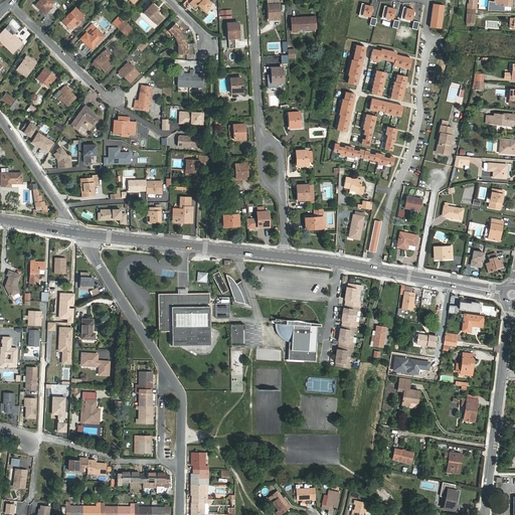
[(53,0),(40,0),(36,5),(39,8),(41,6),(47,12),(48,10),(52,14),(57,8),(52,4),(55,1),(53,0)]
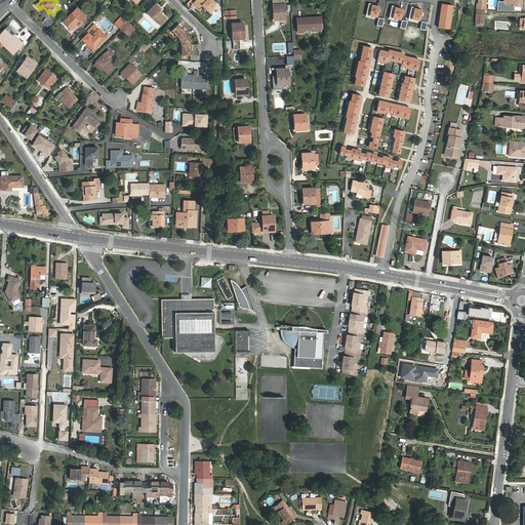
[(210,13),(214,9),(212,7),(215,3),(212,0),(196,0),(194,3),(199,8),(201,5),(210,13)]
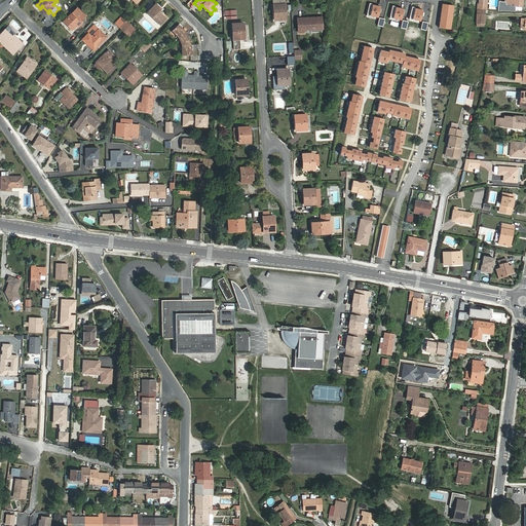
[(61,9),(64,6),(59,1),(55,5),(61,9)]
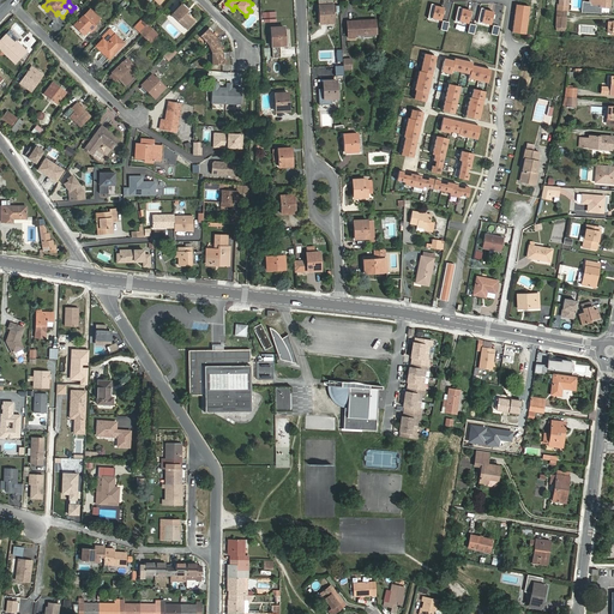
[(182,5),(172,14),(178,20),(186,28),(193,19),(186,12),(187,10),(182,5)]
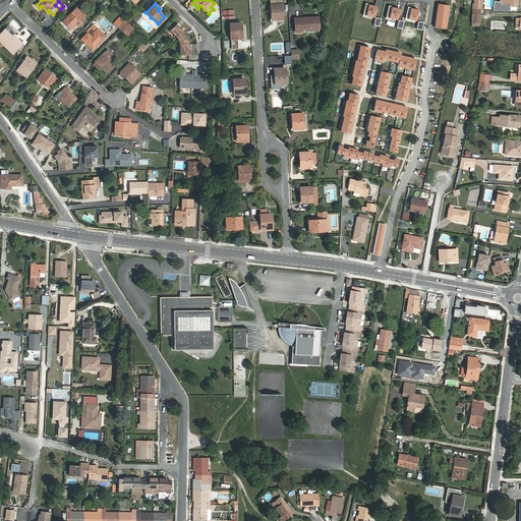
[(272,19),(283,19),(282,4),(271,5),(272,19)]
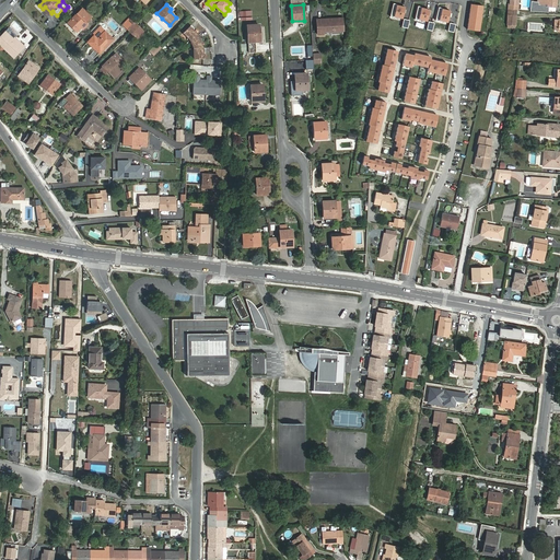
[(473,4),(469,30),(481,31),(485,6),(473,4)]
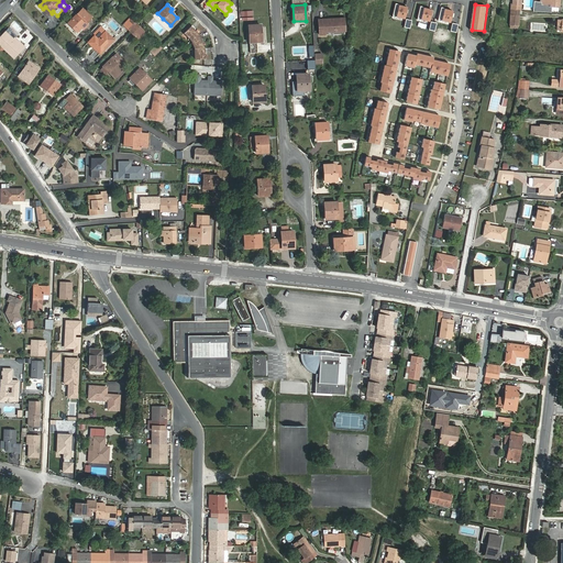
[(408,7),(399,6),(396,17),(405,19),(408,7)]
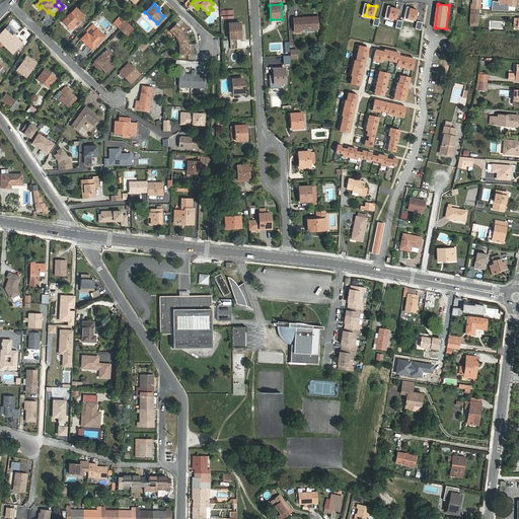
[(391,7),(388,18),(396,19),(398,9),(391,7)]
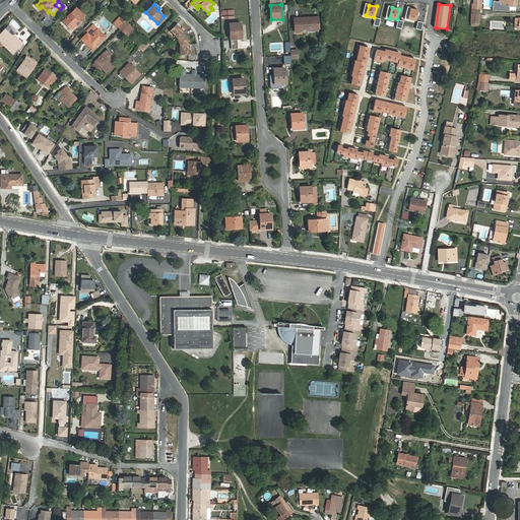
[(63,21),(71,29),(85,16),(76,8),(63,21)]
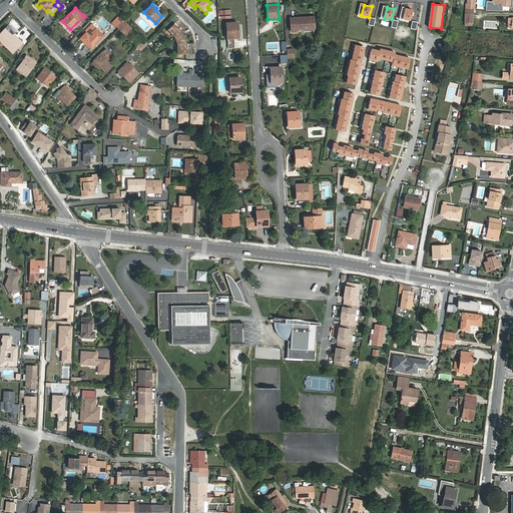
[(413,10),(405,8),(403,19),(411,21),(413,10)]
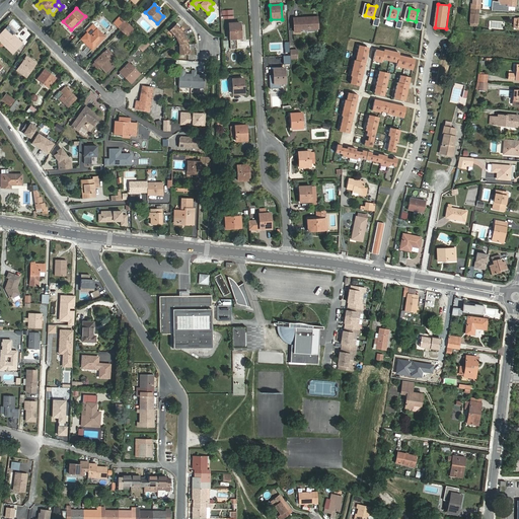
[(477,26),(478,14),(470,14),(470,25),(477,26)]
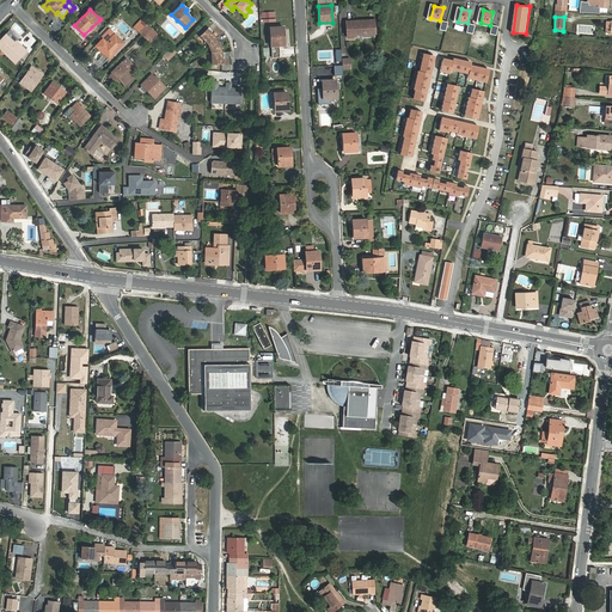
[(135,26),(138,29),(146,22),(142,19),(135,26)]
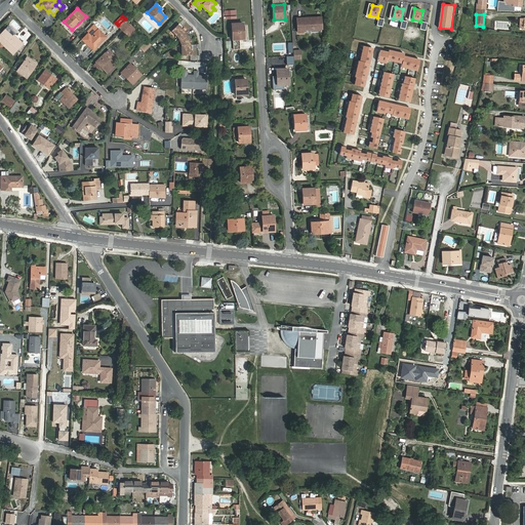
[(321,16),(296,18),(297,32),(304,32),(304,30),(322,29),(321,16)]
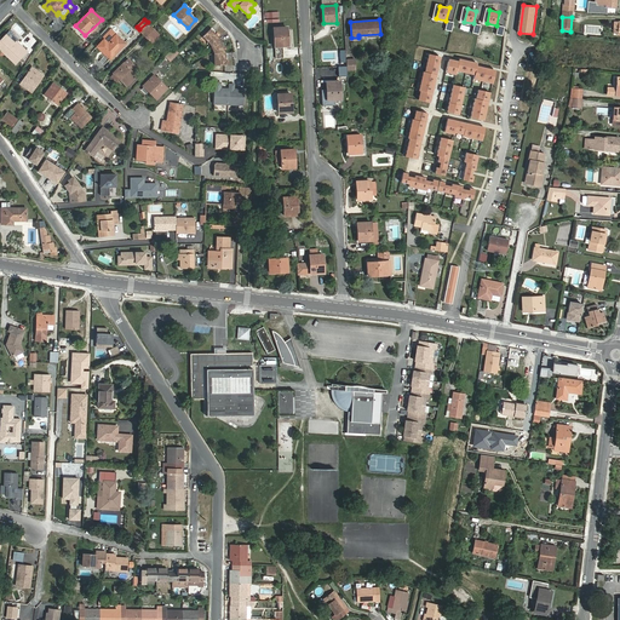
[(144,34),(151,26),(148,22),(139,29),(144,34)]
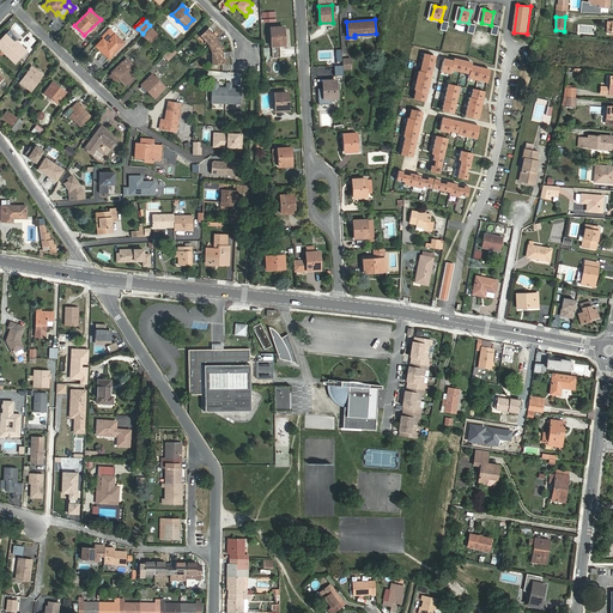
[(141,34),(149,41),(157,32),(150,25),(143,34),(141,34)]
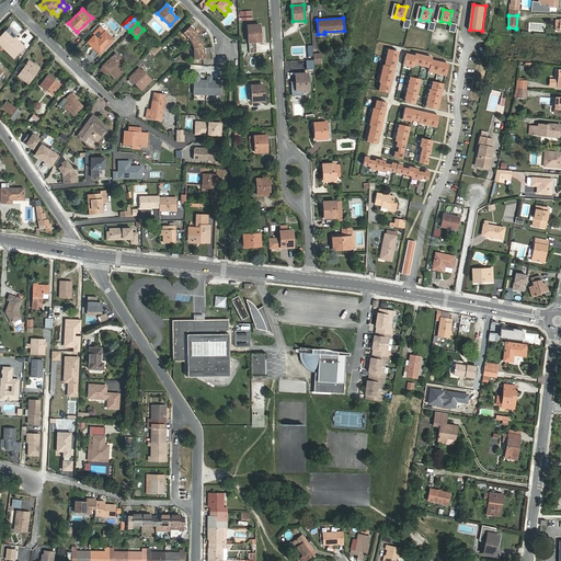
[(199,34),(198,35),(197,33),(194,30),(195,29),(192,25),(183,33),(191,41),(194,48),(194,58),(204,58),(204,53),(205,53),(205,48),(204,48),(199,38),(202,38),(199,34)]
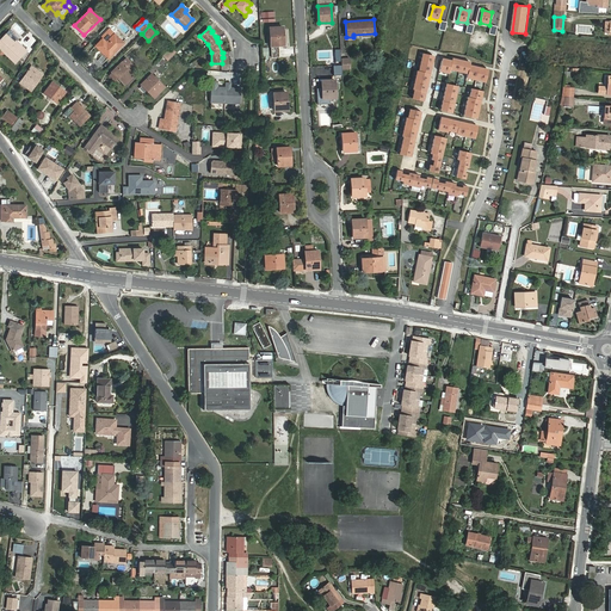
[(271,45),(284,45),(283,28),(270,28),(271,45)]
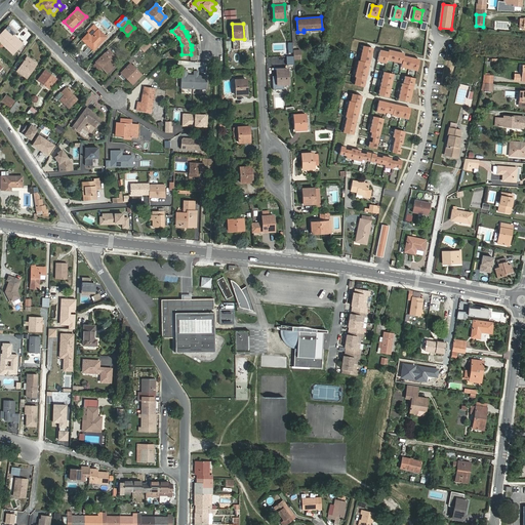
[(94,25),(87,32),(88,33),(82,39),(93,50),(106,37),(94,25)]
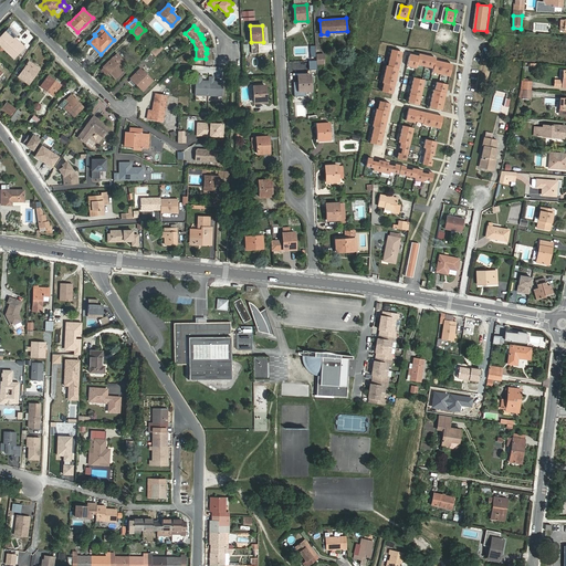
[(0,45),(14,59),(25,48),(16,38),(17,37),(9,29),(0,38),(0,45)]
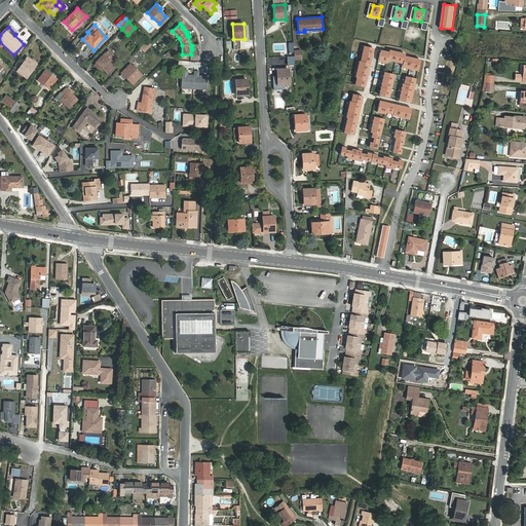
[(137,30),(135,28),(127,35),(129,36),(137,30)]
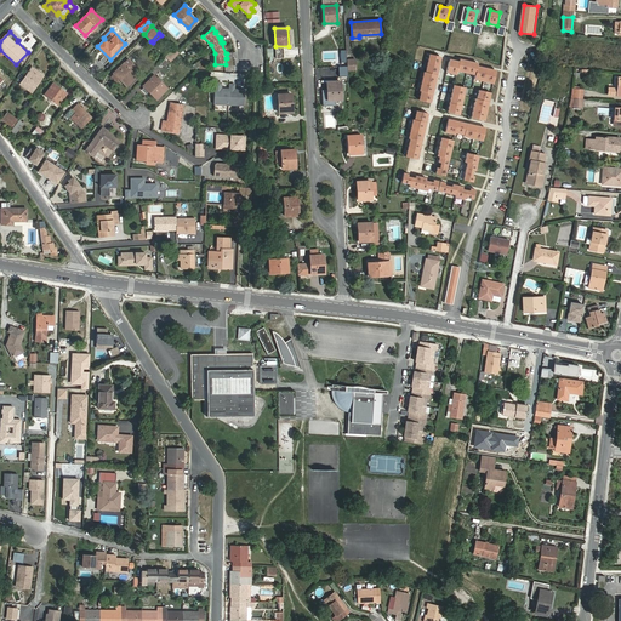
[(175,47),(166,56),(171,61),(180,52),(175,47)]
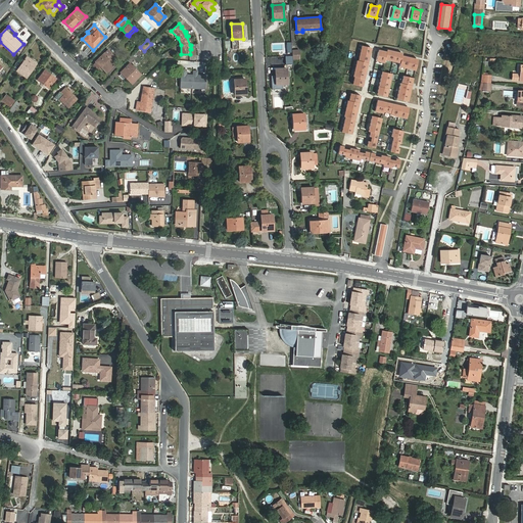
[(354,77),(353,85),(363,87),(365,81),(363,81),(364,76),(366,76),(368,66),(366,66),(367,60),(369,60),(372,50),(370,49),(371,47),(362,45),(359,60),(357,60),(353,77),(354,77)]
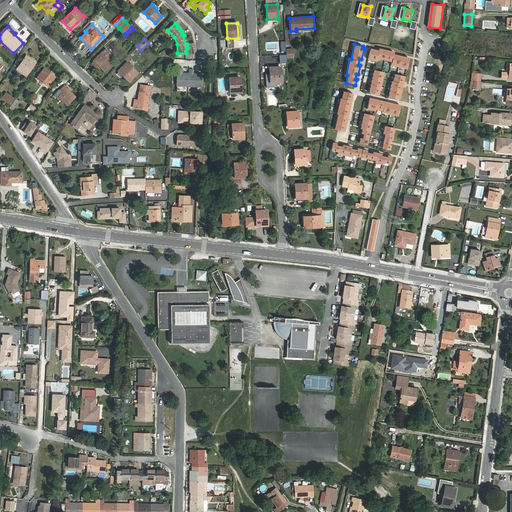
[(105,49),(93,60),(104,71),(106,70),(113,63),(109,59),(113,56),(105,49)]
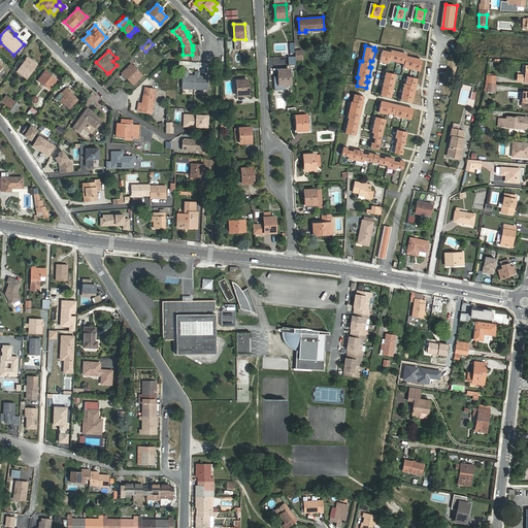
[(382,52),(380,62),(388,63),(389,60),(404,64),(403,67),(420,71),(422,62),(419,61),(419,59),(409,57),(409,59),(406,58),(406,56),(403,55),(404,53),(394,51),(394,53),(386,51),(386,53),(382,52)]
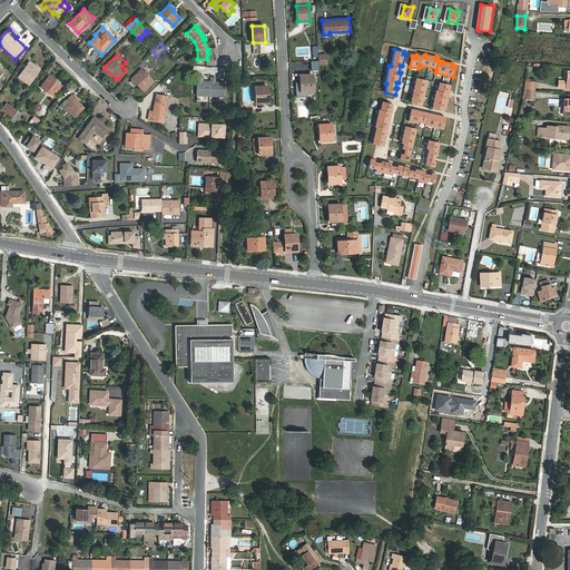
[(29,85),(40,69),(29,61),(19,77),(29,85)]
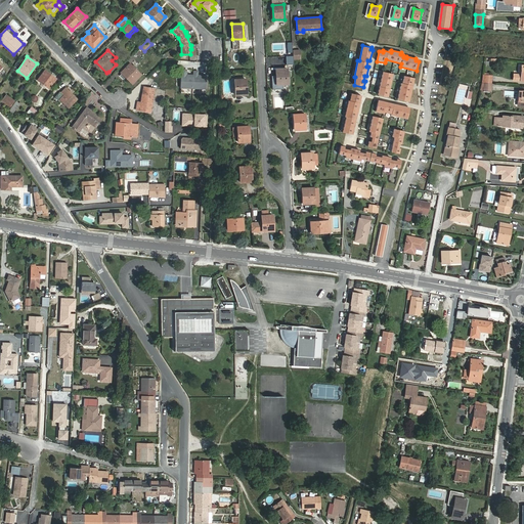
[(132,84),(141,75),(130,63),(121,73),(122,74),(120,76),(123,80),(125,77),(132,84)]
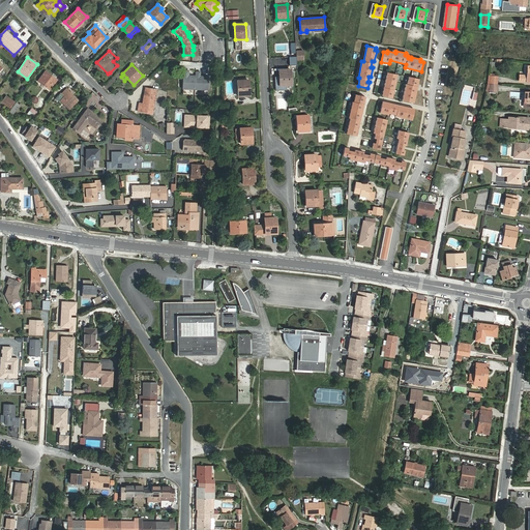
[(110,72),(111,74),(118,66),(117,65),(110,72)]
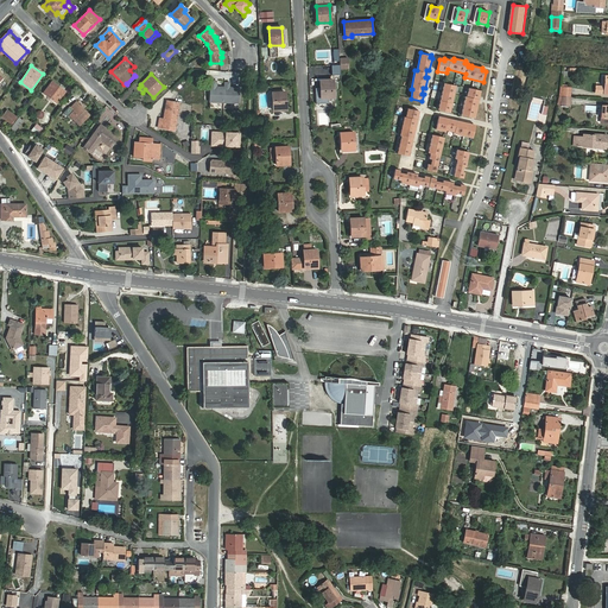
[(607,75),(606,76),(605,86),(596,84),(596,94),(607,94),(607,75)]
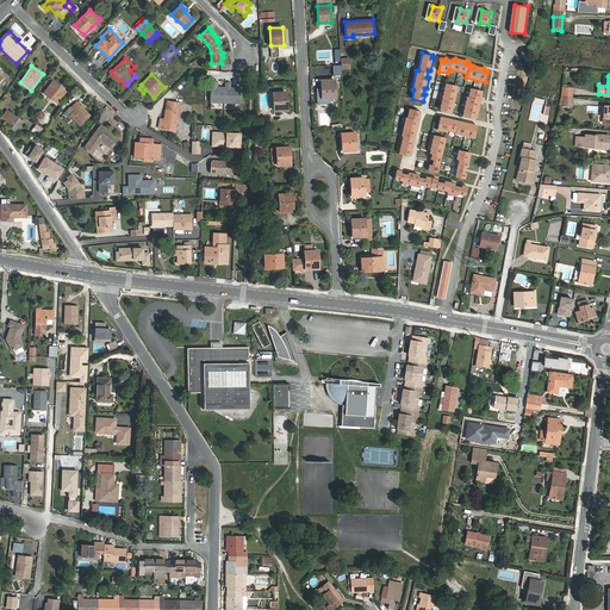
[(336,98),(335,80),(322,81),(323,98),(336,98)]
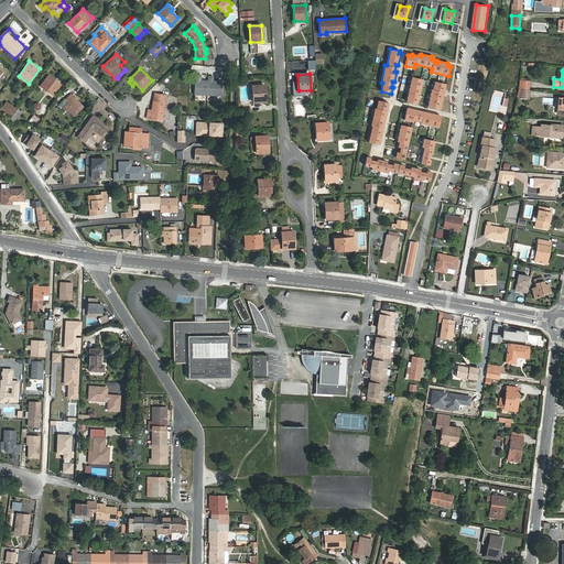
[(53,96),(61,85),(49,75),(41,86),(53,96)]
